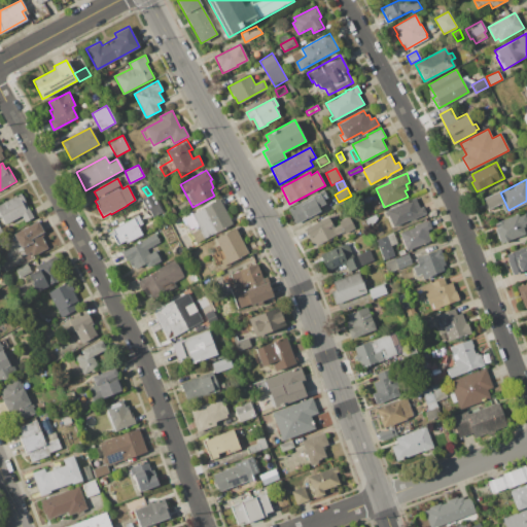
[(498,191),(502,201),(487,207),(483,198),(498,191)]
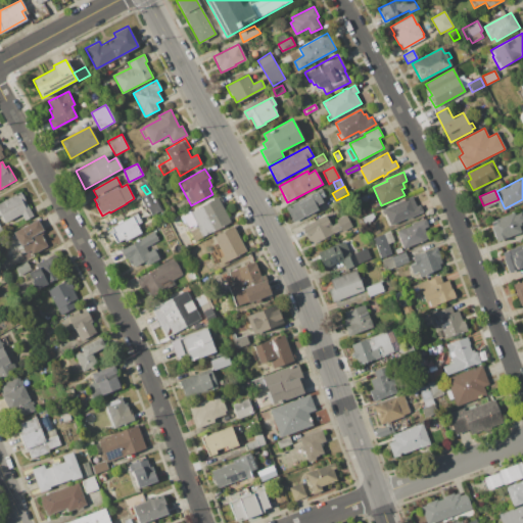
[(0,201),(20,191),(34,216),(26,221),(21,214),(4,223),(0,216),(0,201)]
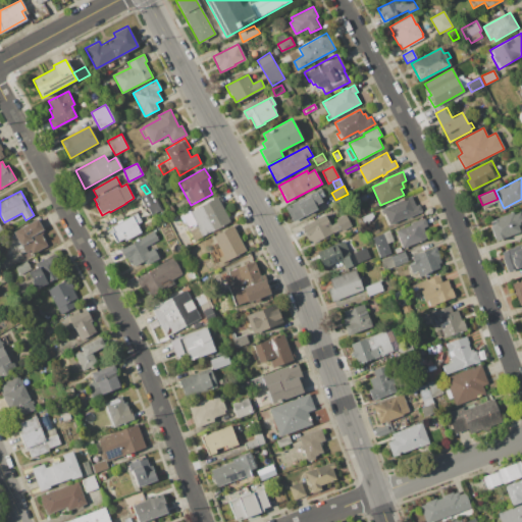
[(294,222),(285,207),(313,192),(314,193),(317,191),(322,202),(315,206),(317,209),(294,222)]
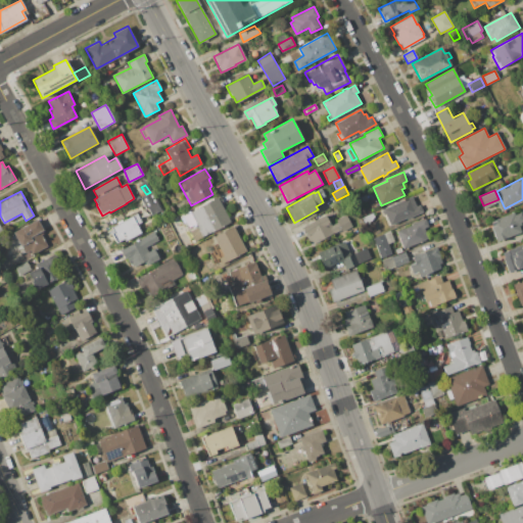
[(141,197),(152,192),(162,209),(153,215),(147,208),(141,197)]
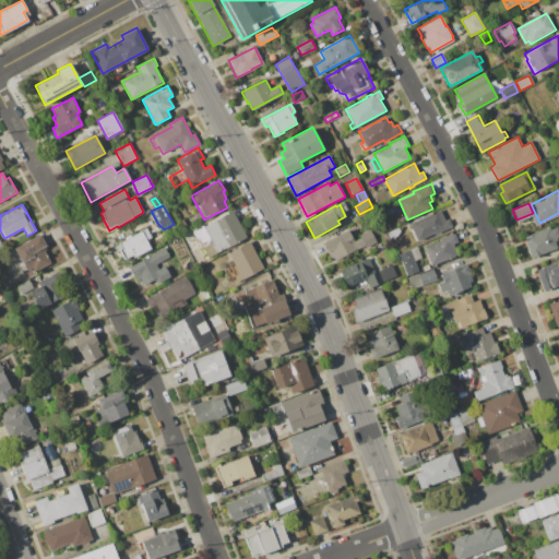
[(408,223),(440,210),(445,221),(449,219),(452,227),(436,234),(436,233),(416,240),(408,223)]
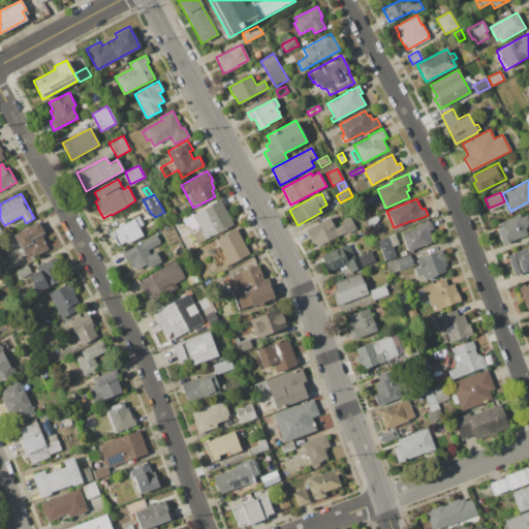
[(220,199),(234,224),(197,244),(192,235),(200,230),(198,226),(192,230),(185,218),(220,199)]
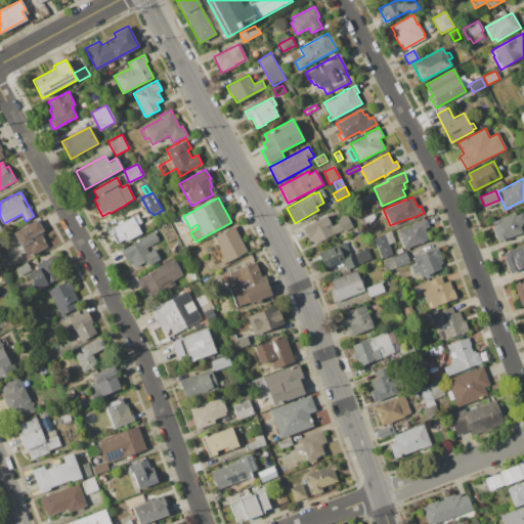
[(359,214),(373,209),(375,213),(361,218),(359,214)]
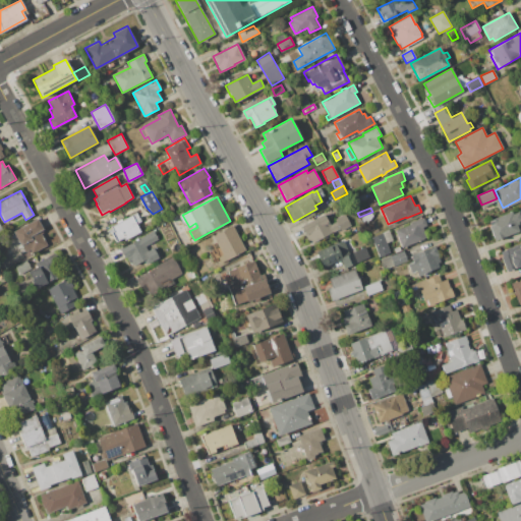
[(487,221),(512,212),(513,214),(519,212),(520,217),(520,220),(518,222),(519,224),(517,225),(520,231),(495,240),(487,221)]
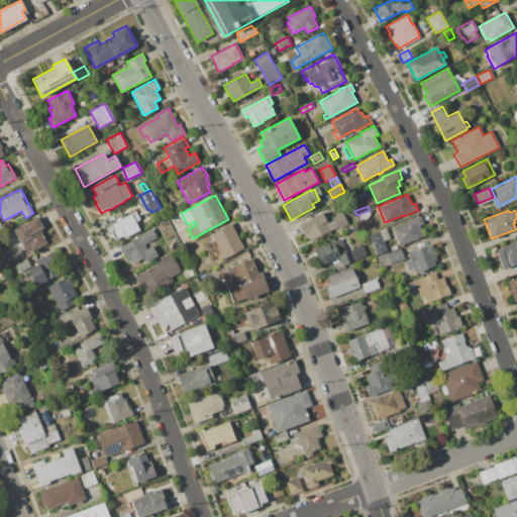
[(110,224),(135,211),(140,219),(135,222),(139,230),(123,239),(122,236),(114,240),(109,231),(113,229),(110,224)]
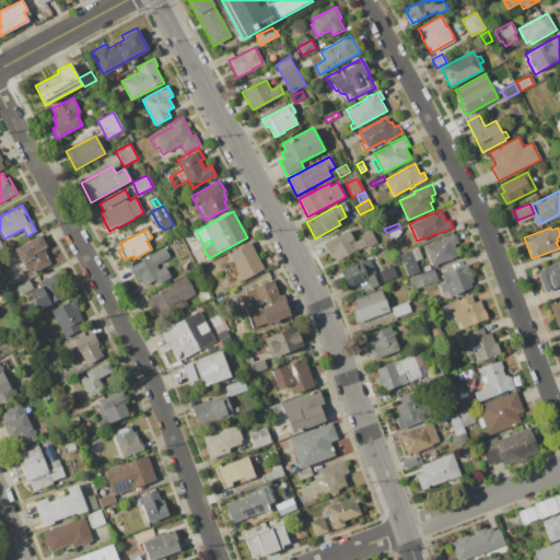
[(388,234),(399,229),(400,232),(396,236),(397,240),(394,245),(388,234)]
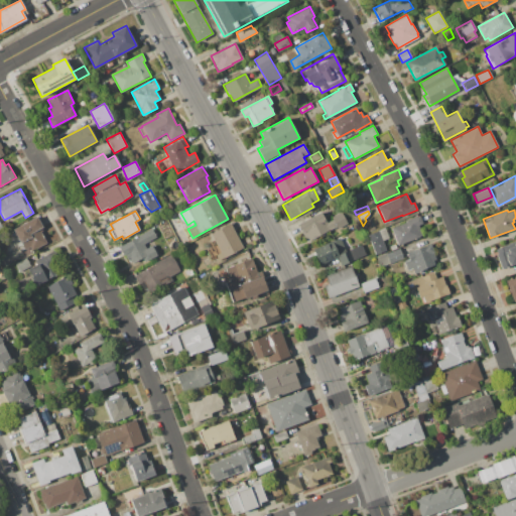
[(297,224),(320,212),(327,223),(333,219),(331,217),(341,212),(348,224),(337,230),(336,227),(306,242),(297,224)]
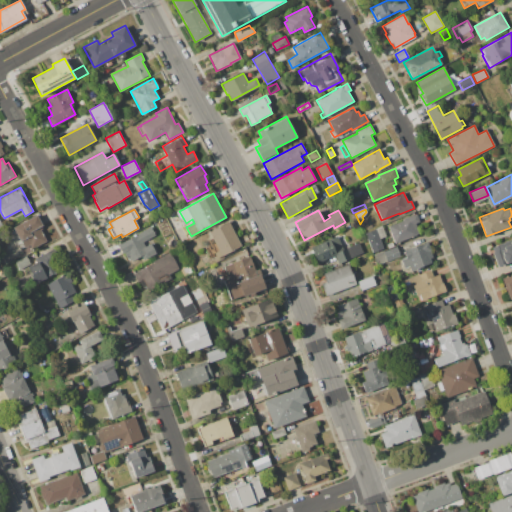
[(167,217),(175,213),(180,224),(173,228),(167,217)]
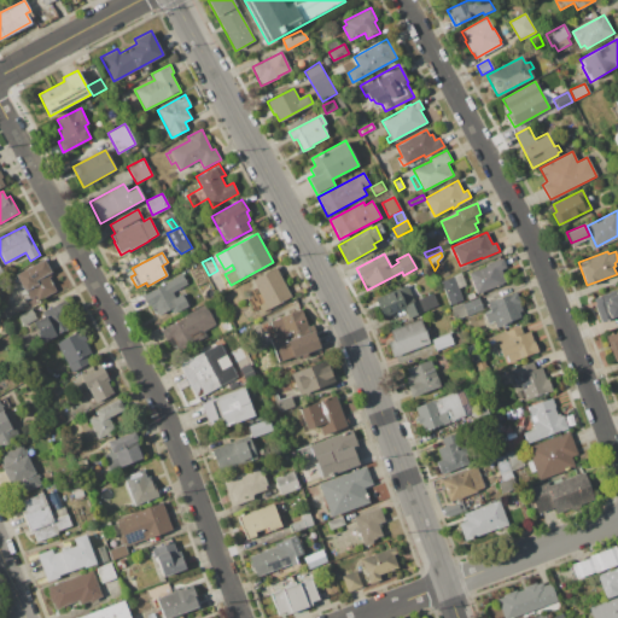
[(16,274),(45,260),(53,275),(51,277),(58,292),(33,305),(16,274)]
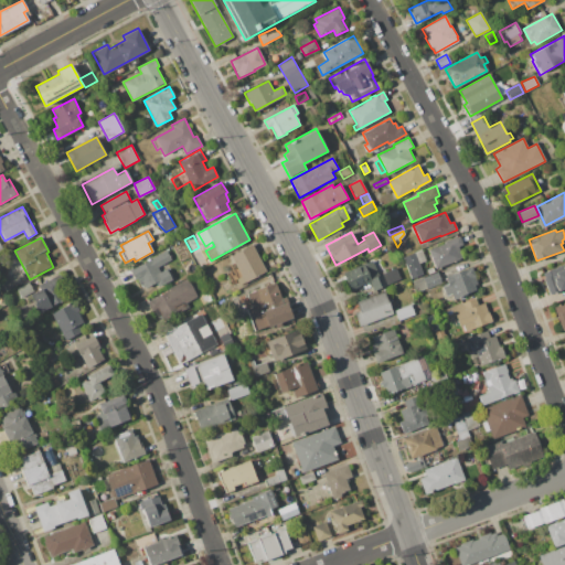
[(428,249),(461,237),(465,246),(460,247),(464,258),(436,268),(428,249)]
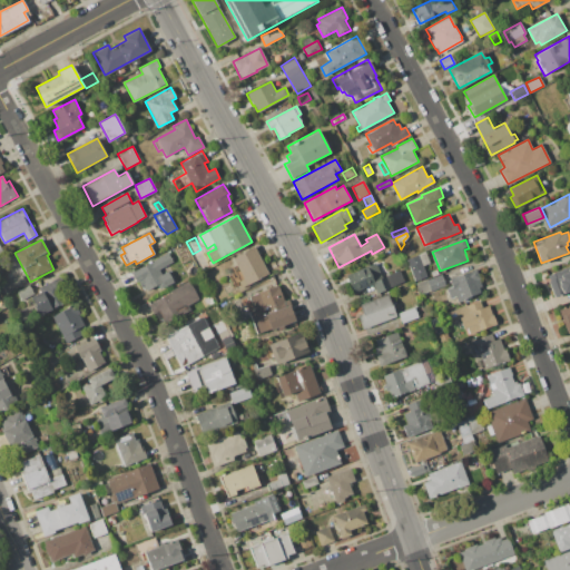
[(257,245),(262,254),(258,255),(268,273),(242,287),(238,282),(243,278),(233,258),(257,245)]
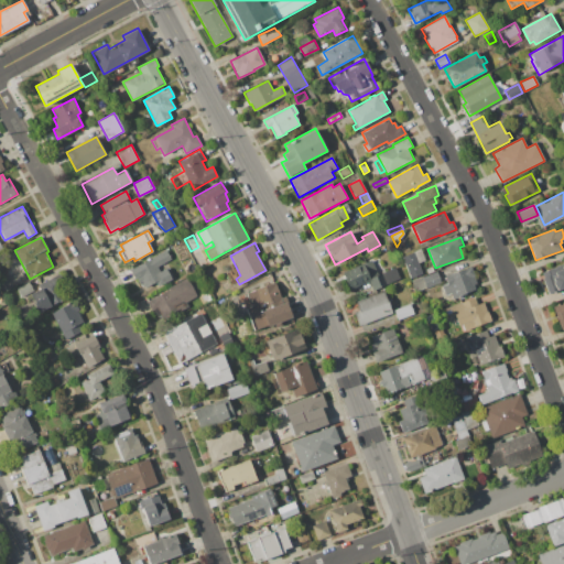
[(402,257),(421,249),(425,260),(419,262),(422,274),(411,279),(402,257)]
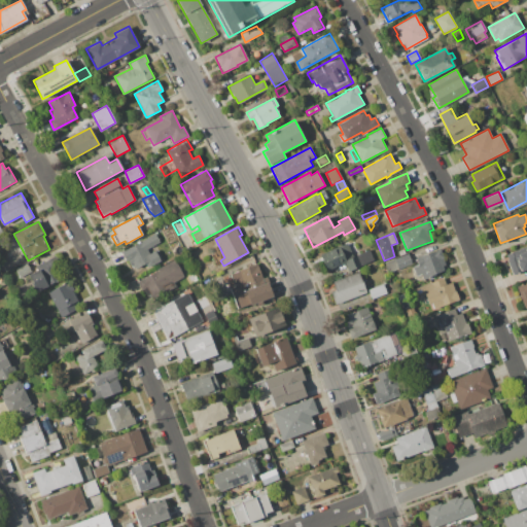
[(119,252),(154,234),(160,243),(148,249),(147,254),(155,250),(162,260),(147,269),(145,265),(131,273),(119,252)]
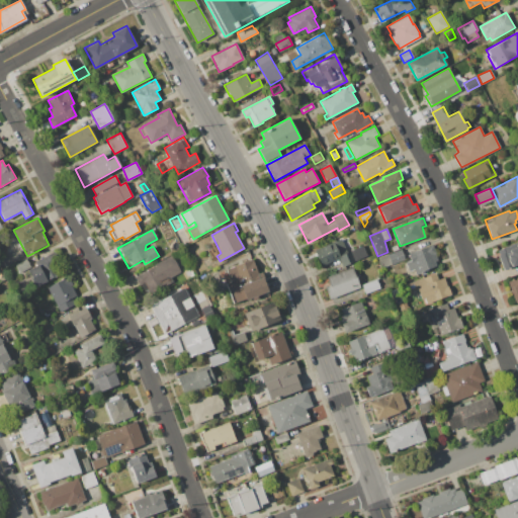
[(176,233),(183,230),(188,241),(182,244),(176,233)]
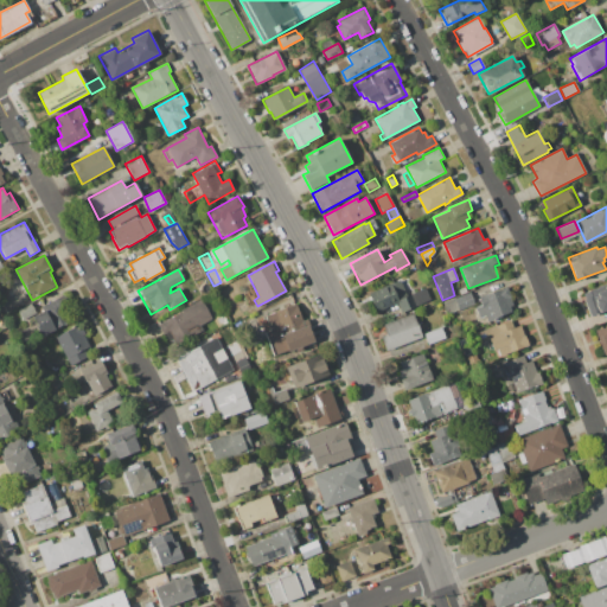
[(376,311),(369,293),(401,280),(407,295),(426,288),(430,300),(401,312),(397,302),(376,311)]
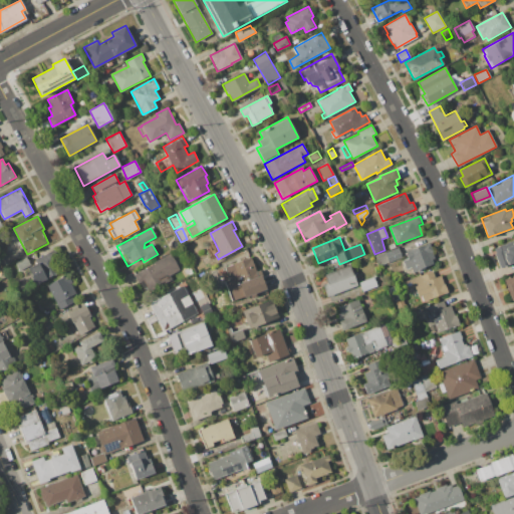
[(405,251),(431,242),(436,258),(432,259),(434,264),(413,272),(411,267),(406,269),(403,261),(408,259),(405,251)]
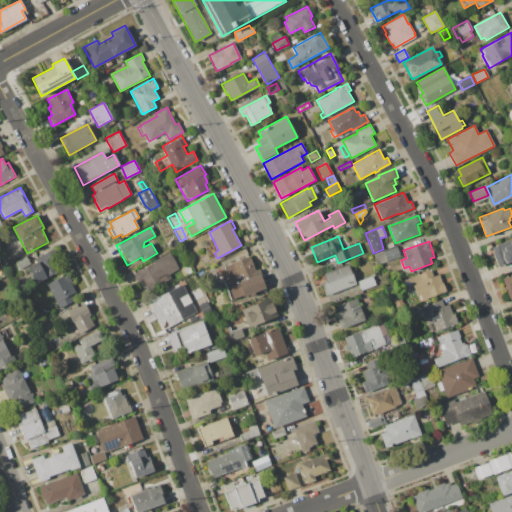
[(374,254),(389,249),(387,244),(392,242),(394,247),(397,246),(401,257),(378,265),(374,254)]
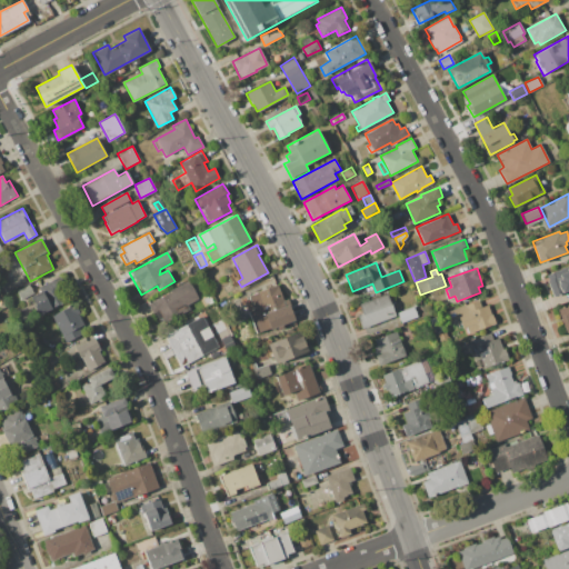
[(568,290),(553,297),(547,279),(548,279),(547,275),(559,270),(560,273),(568,270),(568,290)]
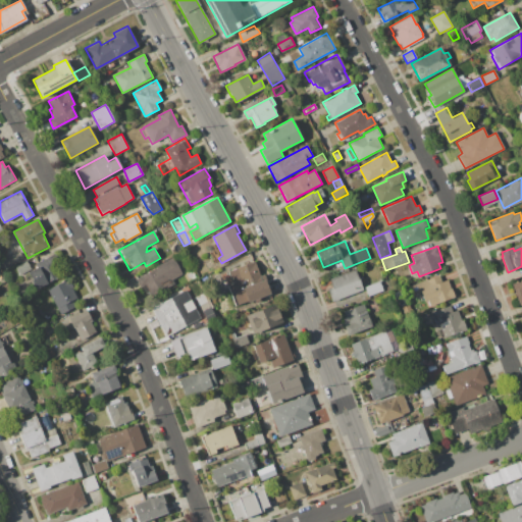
[(37,289),(29,271),(40,265),(38,261),(54,254),(64,275),(37,289)]
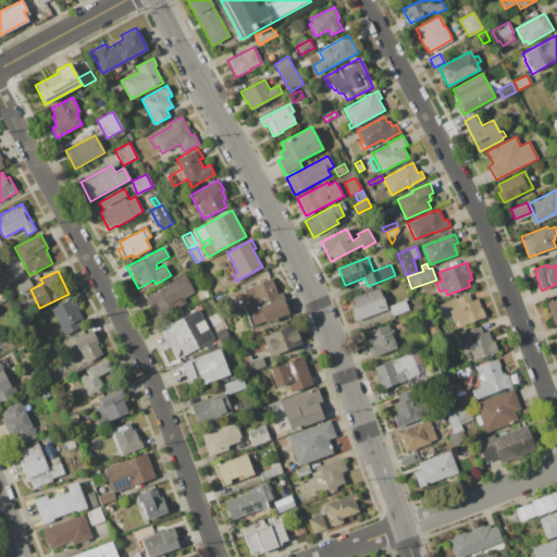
[(144,298),(184,274),(195,293),(185,298),(187,302),(172,312),(169,308),(159,313),(155,306),(150,308),(144,298)]
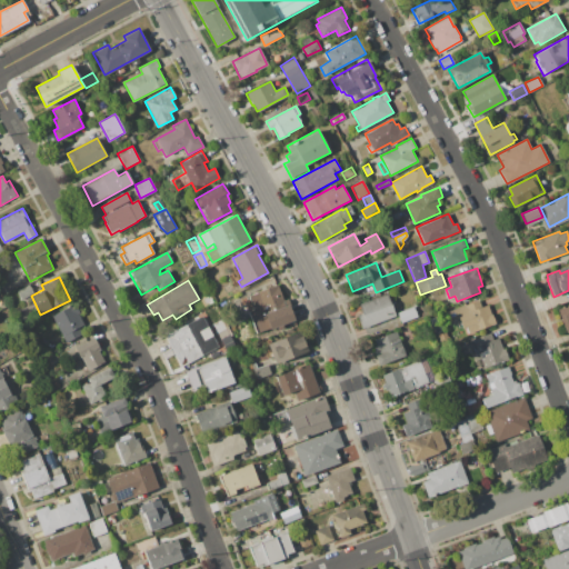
[(240,299),(278,283),(286,305),(289,305),(296,320),(269,330),(268,328),(257,332),(249,312),(246,313),(240,299)]
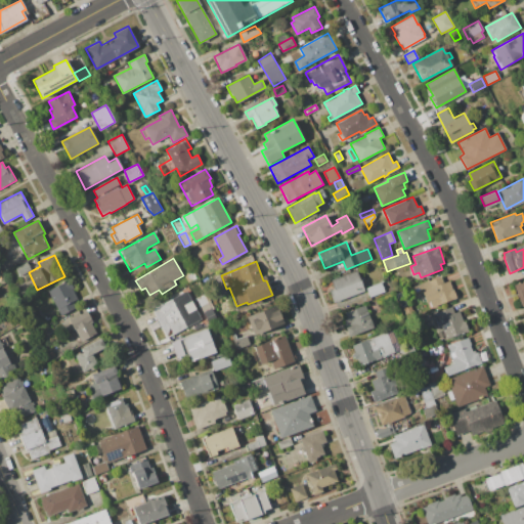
[(15,267),(27,262),(31,270),(19,275),(15,267)]
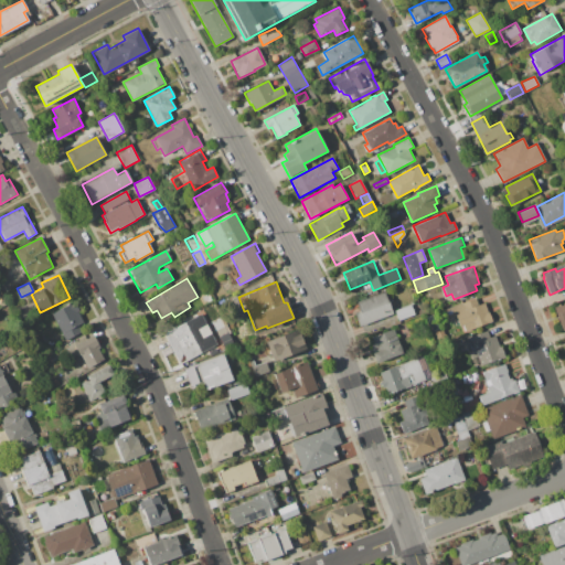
[(212,289),(219,287),(222,295),(216,297),(212,289)]
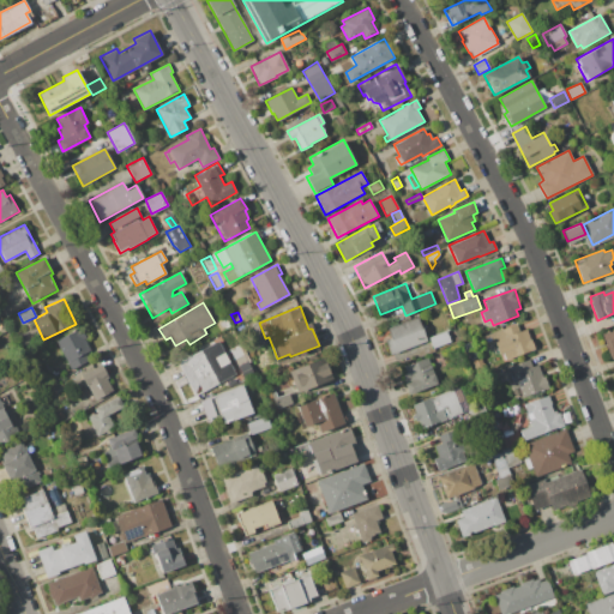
[(387,329),(417,318),(426,341),(391,355),(385,341),(391,337),(387,329)]
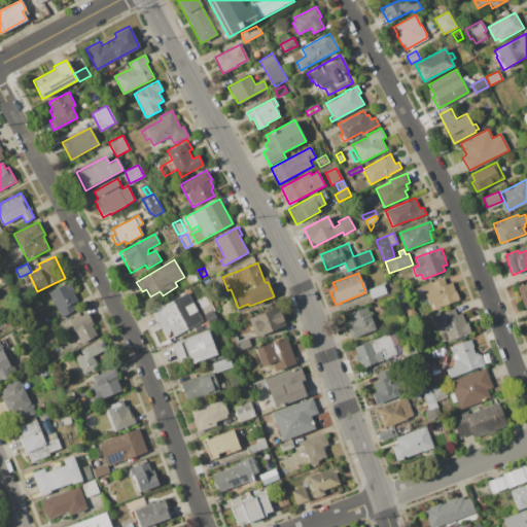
[(417,287),(444,278),(446,284),(452,282),(458,301),(432,310),(430,304),(428,305),(425,294),(420,296),(417,287)]
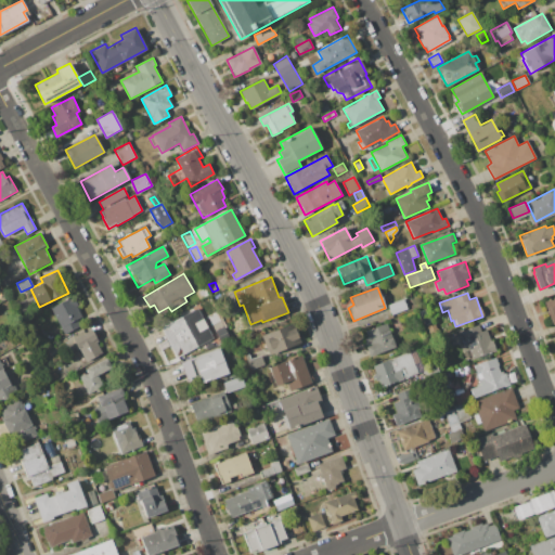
[(51,308),(73,296),(78,307),(77,307),(81,317),(77,319),(80,325),(65,334),(51,308)]
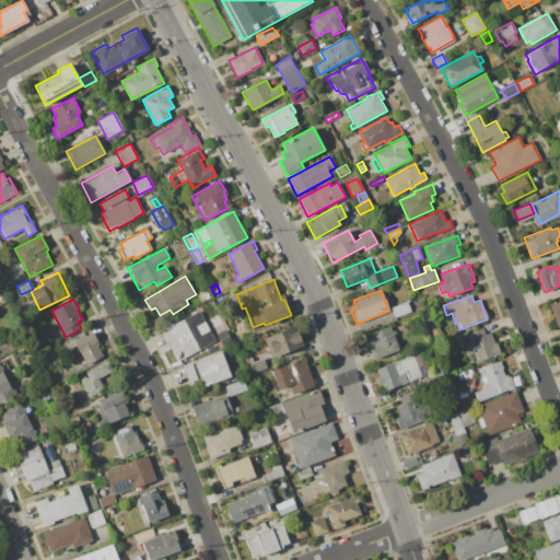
[(549,305),(559,300),(559,325),(557,327),(549,305)]
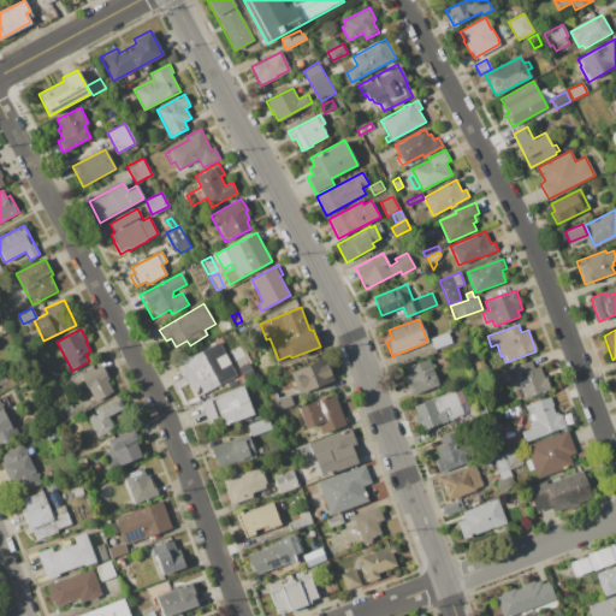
[(431,338),(448,332),(451,343),(434,350),(431,338)]
